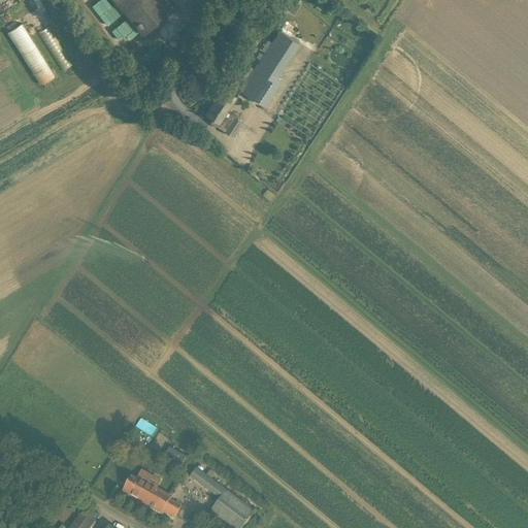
[(114,0),(140,29),(134,34),(137,38),(172,7),(165,0),(114,0)]
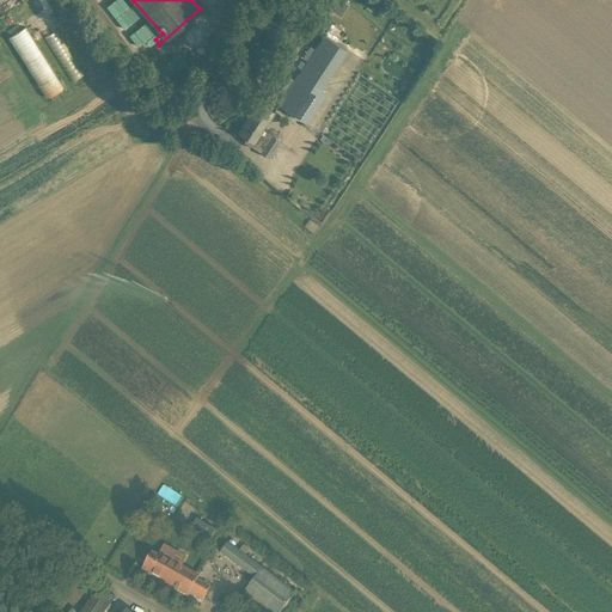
[(335,0),(330,8),(341,16),(348,4),(343,0),(335,0)]
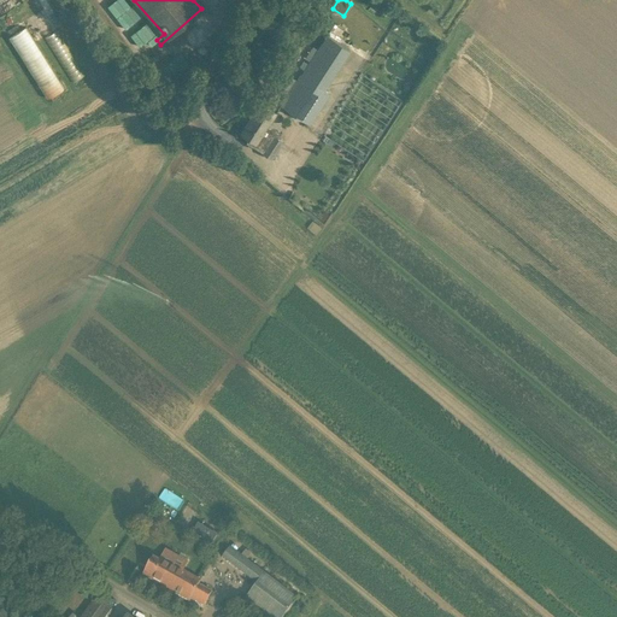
[(47,98),(63,88),(25,27),(10,36),(47,98)]
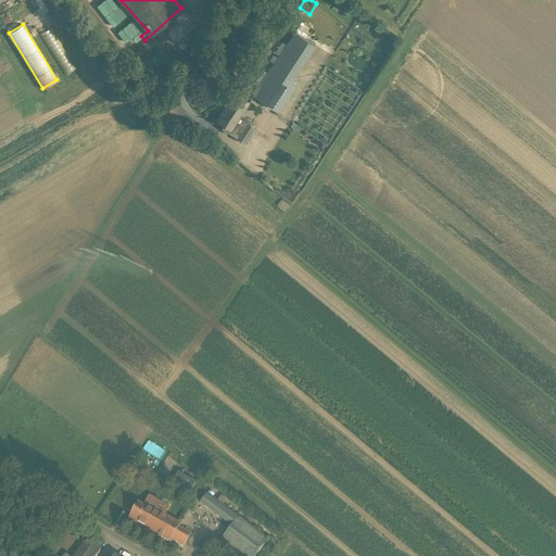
[(298,83),(272,66),(267,72),(258,65),(249,79),(258,85),(253,93),(279,111),(298,83)]
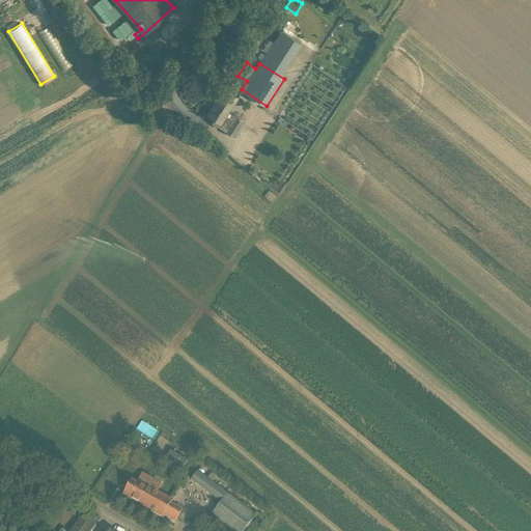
[(214,118),(213,121),(234,137),(244,121),(229,111),(238,98),(224,88),(207,114),(214,118)]
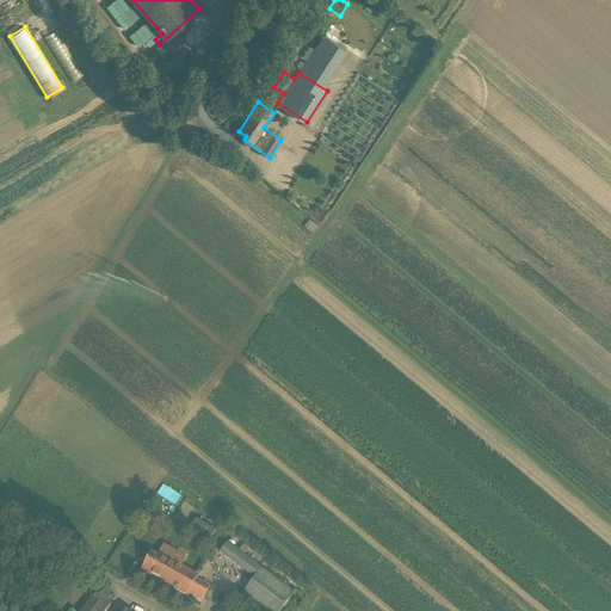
[(215,532),(196,520),(190,529),(209,541),(215,532)]
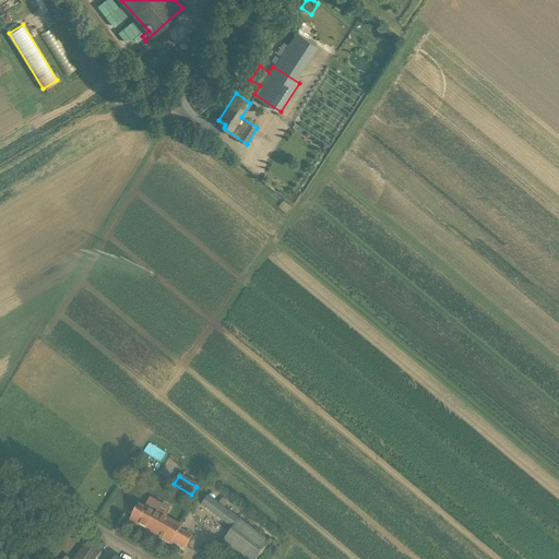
[(138,507),(129,523),(171,547),(173,544),(185,550),(191,537),(180,531),(181,527),(155,513),(153,515),(138,507)]
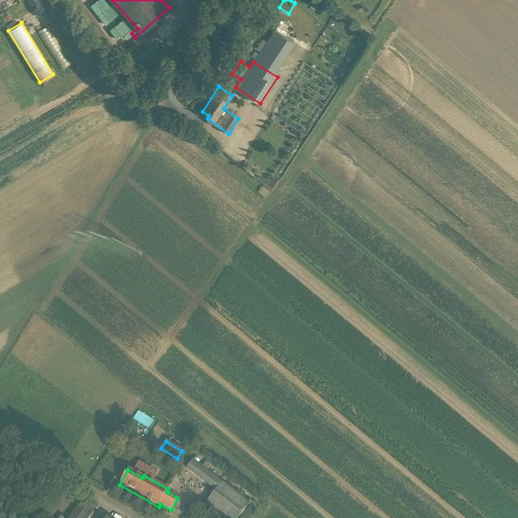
[(222,482),(203,506),(220,517),(264,517),(266,516),(222,482)]
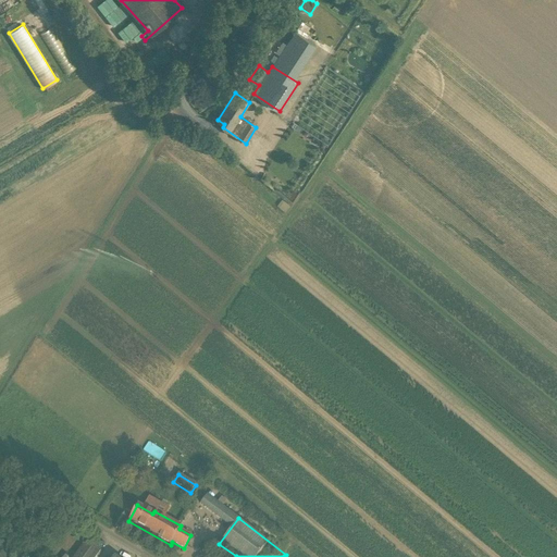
[(74,556),(96,556),(100,552),(86,541),(74,556)]
